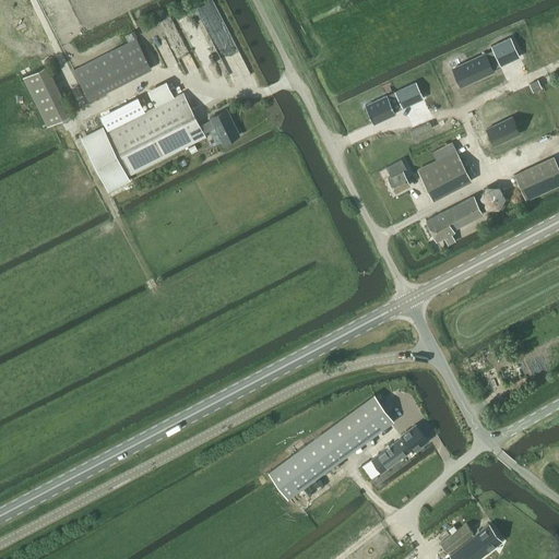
[(74,70),(90,102),(153,70),(137,38),(74,70)]
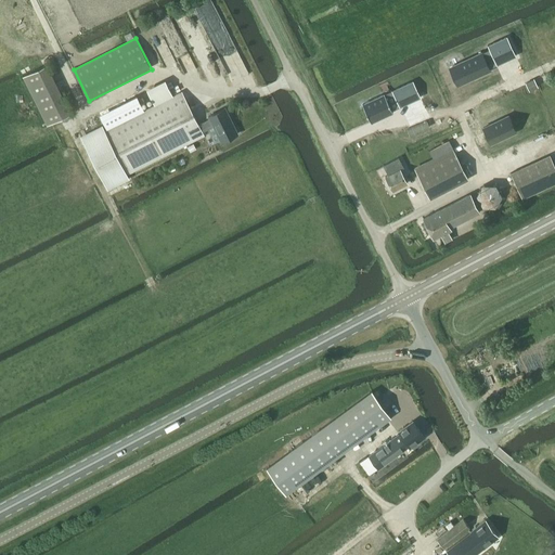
[(480,50),(451,64),(460,81),(489,68),(488,66),(495,63),(489,49),(481,52),(480,50)]
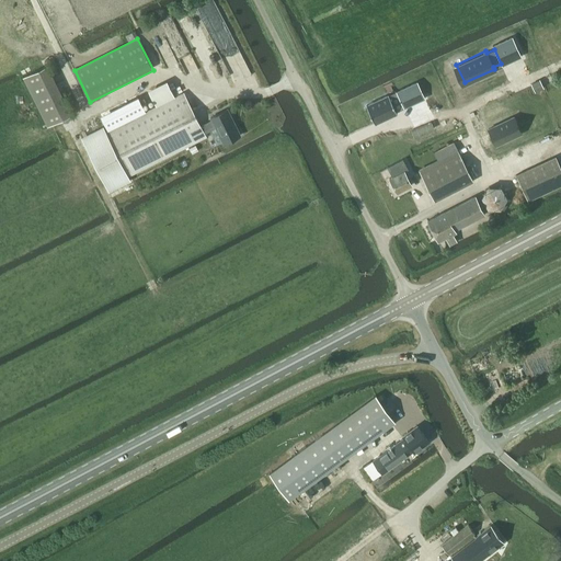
[(48,128),(72,116),(48,69),(25,80),(48,128)]
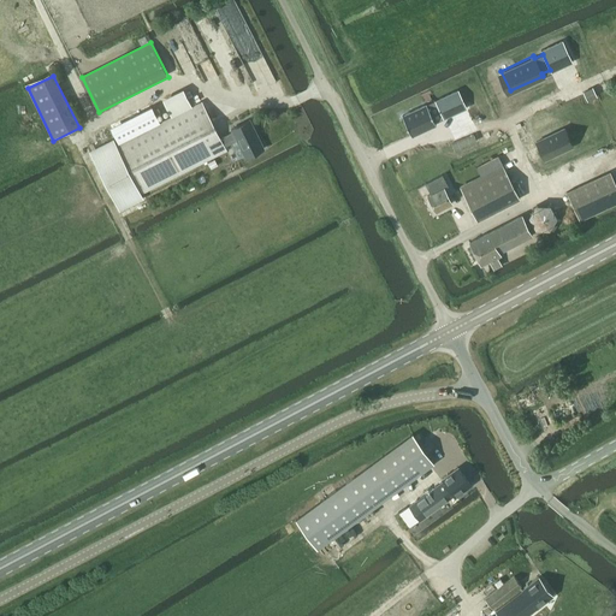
[(592,89),(585,93),(588,100),(596,96),(592,89)]
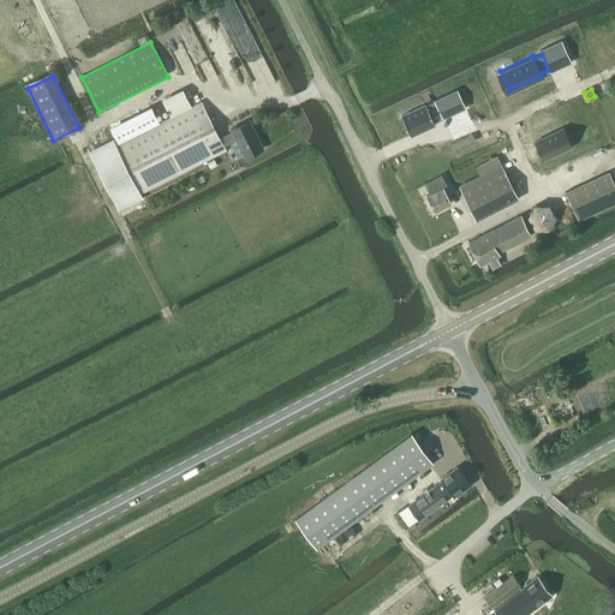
[(100,148),(91,153),(119,208),(142,197),(141,195),(227,150),(225,147),(238,141),(246,157),(264,149),(250,120),(232,129),(233,132),(221,138),(202,100),(198,101),(190,106),(115,144),(114,141),(109,143),(100,148)]
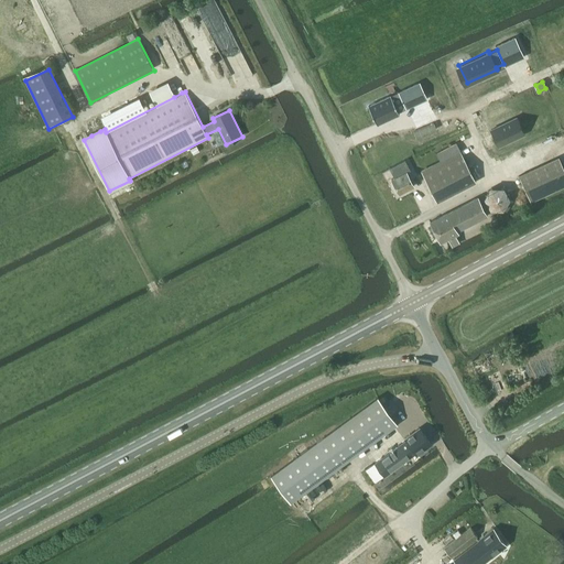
[(391,95),(369,106),(378,125),(400,114),(399,112),(407,108),(400,94),(392,97),(391,95)]
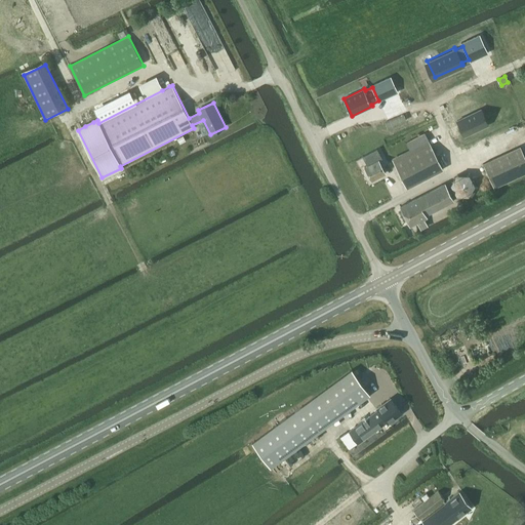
[(480,107),(456,119),(463,134),(487,122),(480,107)]
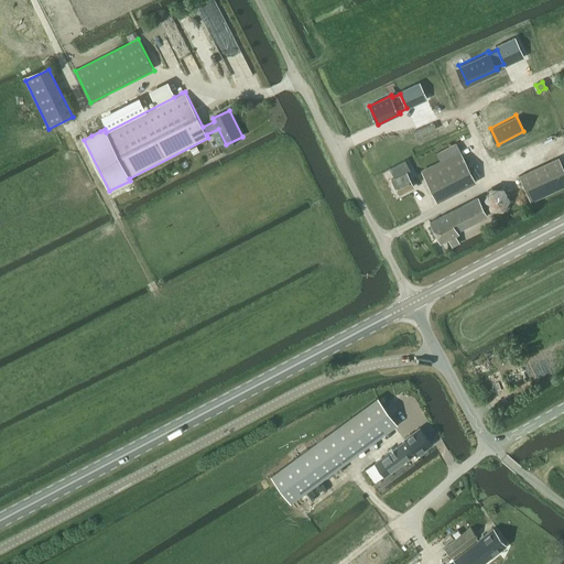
[(461,151),(421,172),(436,201),(476,181),(461,151)]
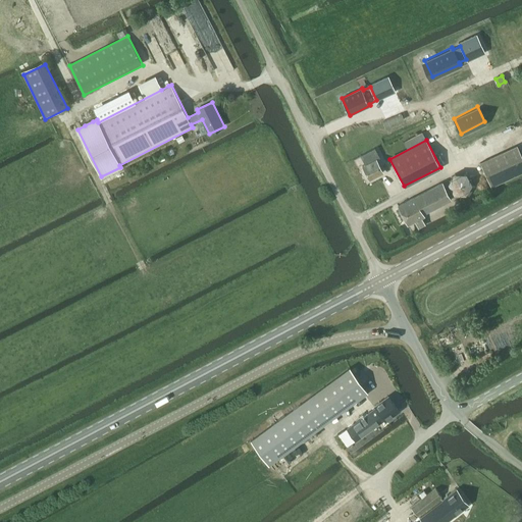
[(521,155),(518,146),(480,162),(491,186),(521,171),(521,155)]
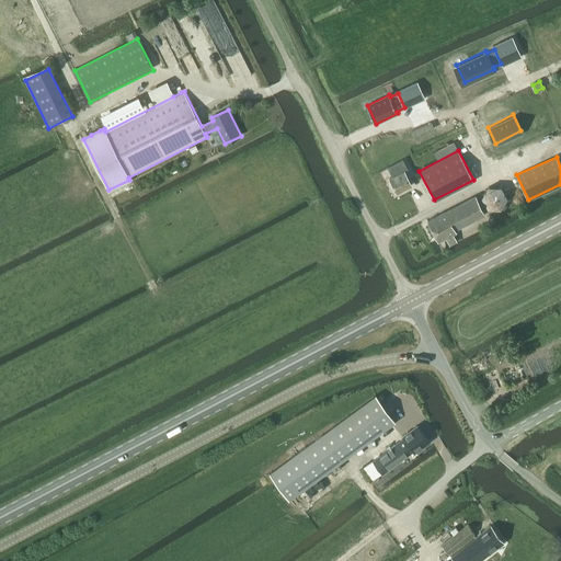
[(403,159),(388,167),(392,176),(389,178),(397,192),(412,184),(404,171),(408,169),(403,159)]
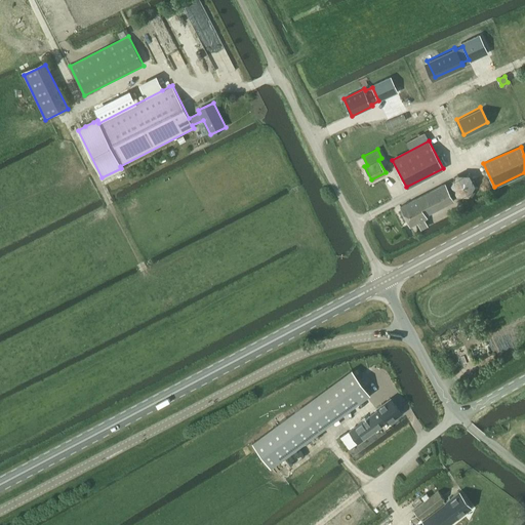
[(445,183),(400,206),(410,226),(417,221),(420,229),(428,226),(423,218),(430,215),(429,213),(453,200),(445,183)]
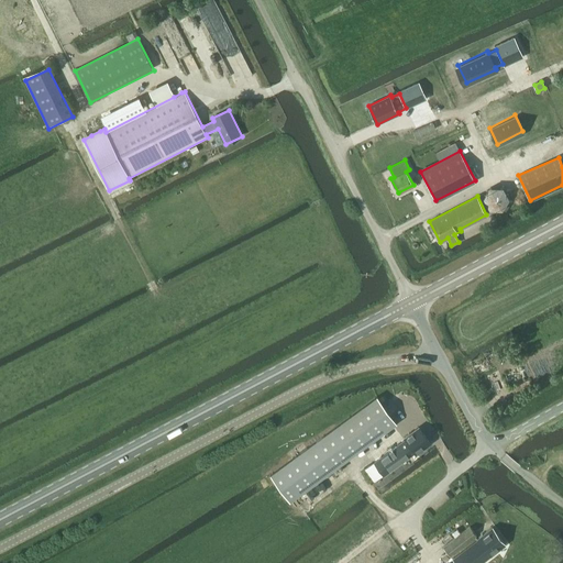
[(396,422),(377,396),(271,474),(290,500),(396,422)]
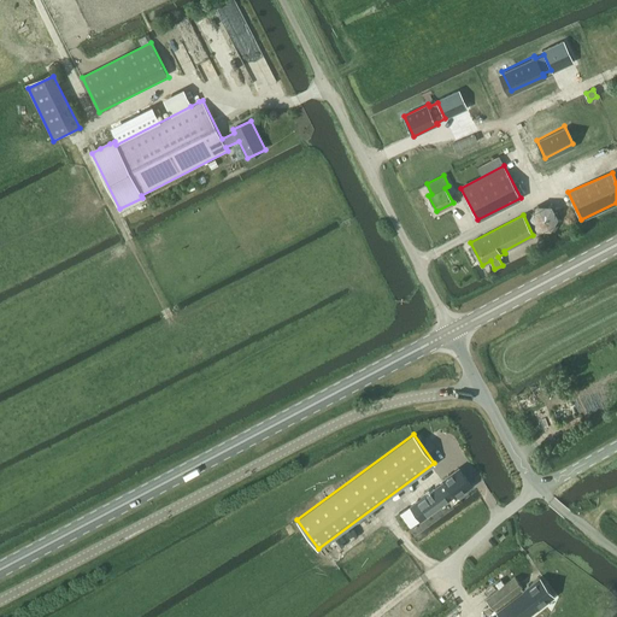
[(545,462),(541,456),(535,459),(539,465),(545,462)]
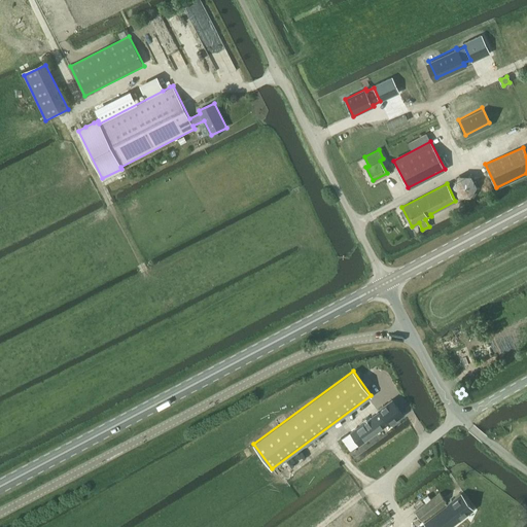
[(381,408),(379,410),(380,411),(388,423),(389,424),(391,423),(392,425),(398,421),(397,419),(402,415),(392,399),(383,406),(383,407),(381,408)]
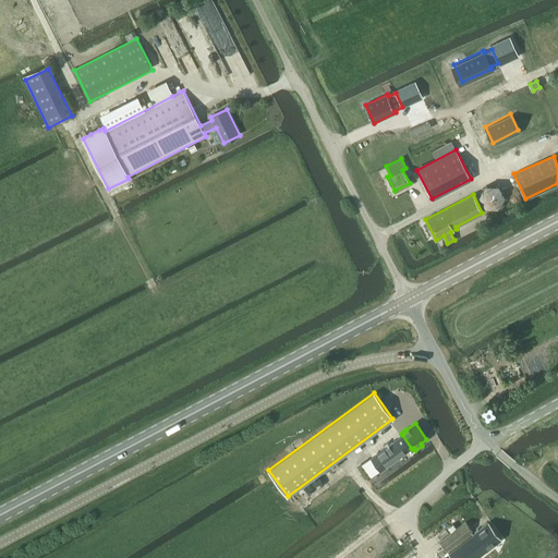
[(411,448),(402,435),(372,458),(380,470),(411,448)]
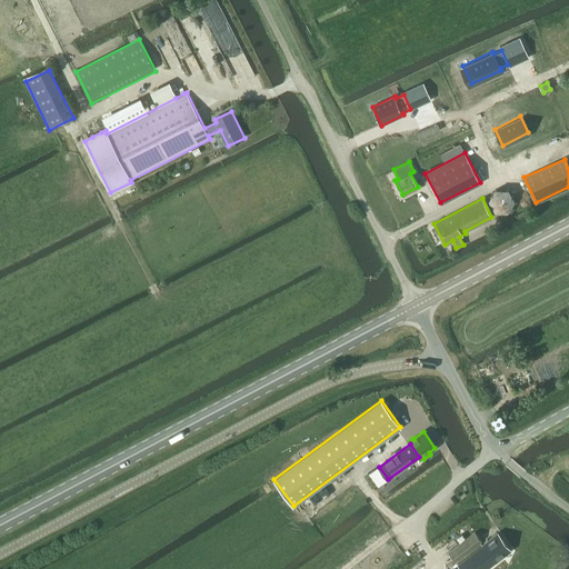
[(476,532),(475,532),(449,552),(455,561),(481,540),(476,532)]
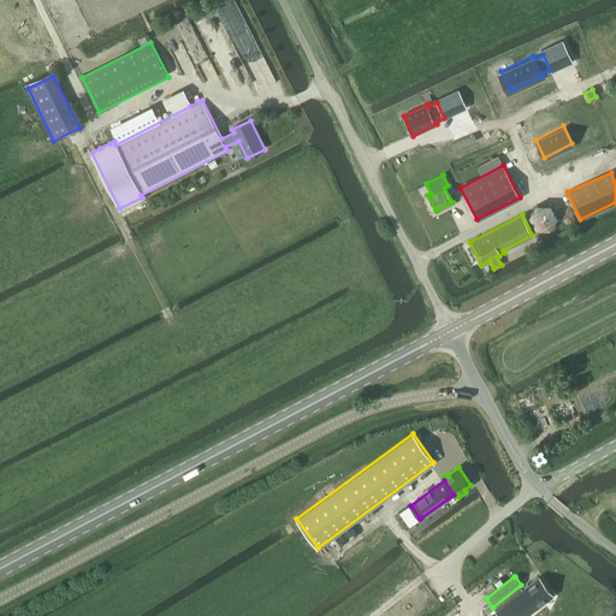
[(521,590),(522,591),(496,611),(498,615),(525,615),(537,608),(537,609),(554,596),(539,576),(521,590)]
